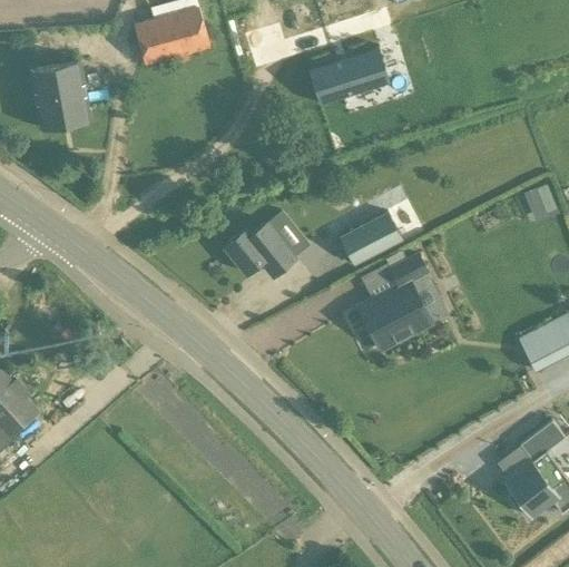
[(209,48),(198,9),(134,27),(145,66),(209,48)]
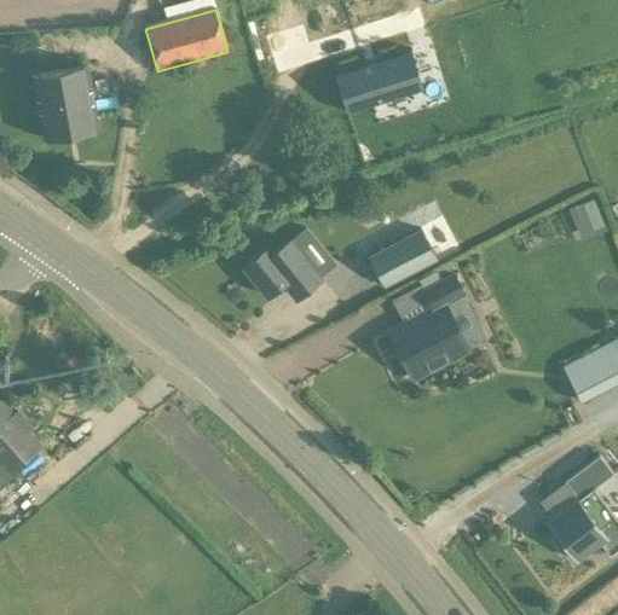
[(411,52),(335,76),(335,77),(338,76),(350,112),(347,112),(347,115),(423,91),(423,88),(421,90),(410,54),(413,53),(411,52)]
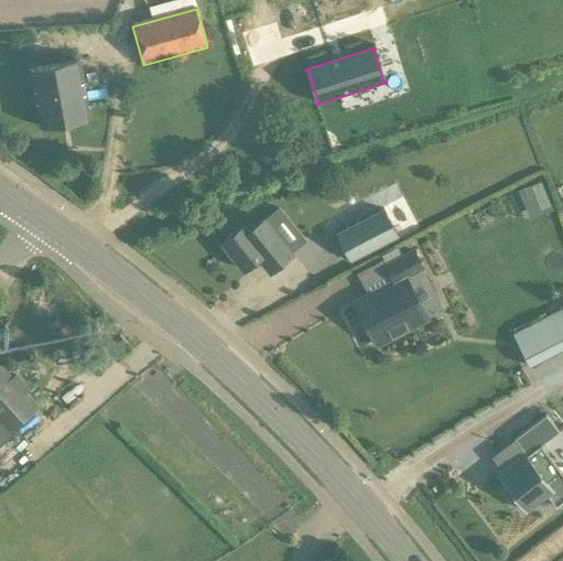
[(30,71),(40,128),(88,119),(77,61),(30,71)]
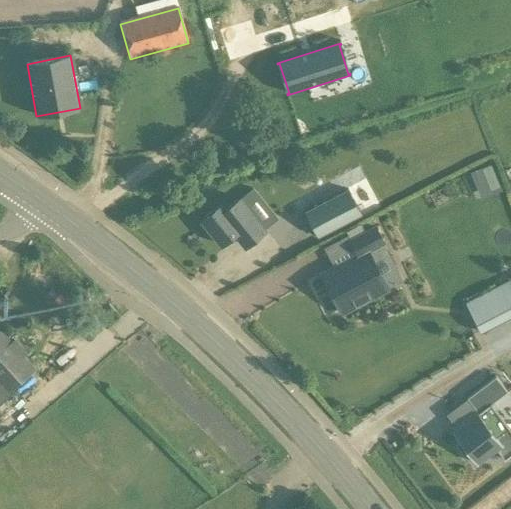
[(361,217),(348,191),(305,213),(318,239),(361,217)]
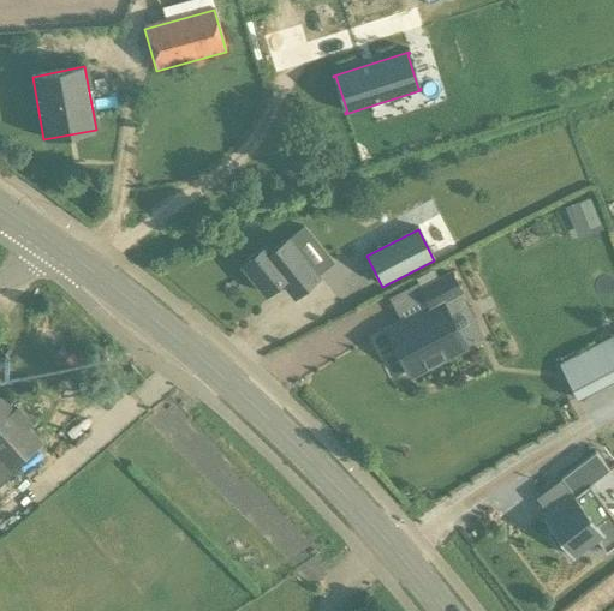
[(286,240),(269,255),(266,250),(243,269),(267,298),(284,285),(296,299),(320,279),(286,240)]
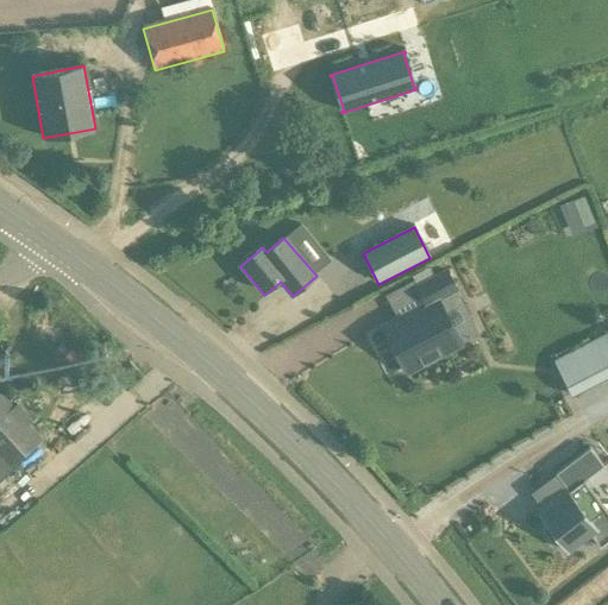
[(461,346),(478,336),(455,291),(445,273),(415,289),(425,306),(381,329),(406,376),(461,346)]
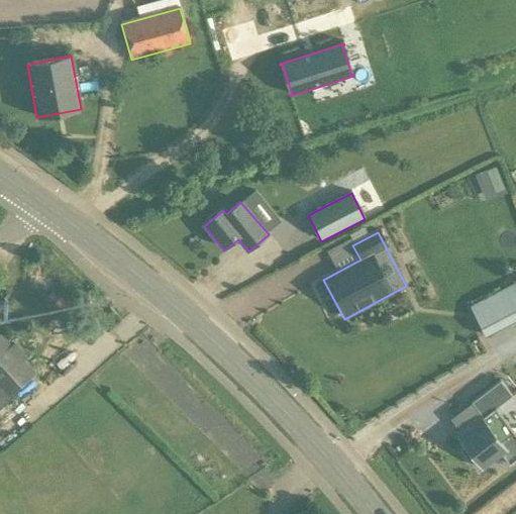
[(515,284),(471,307),(485,336),(515,320),(515,284)]
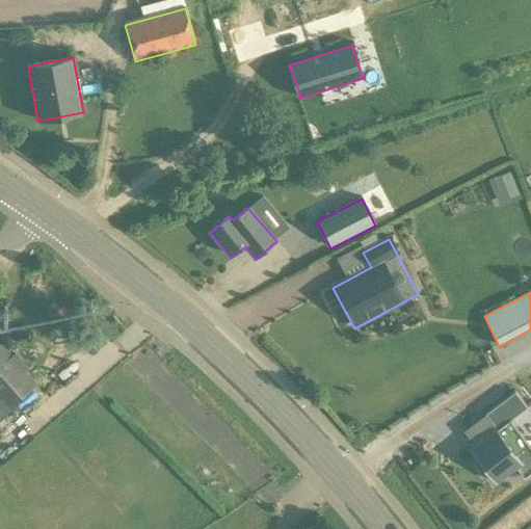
[(0,419),(34,387),(0,349),(0,419)]
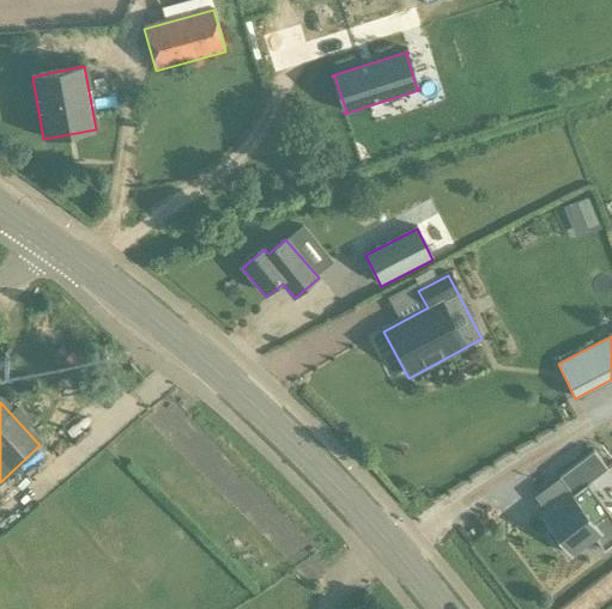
[(604,553),(611,546),(611,517),(588,486),(607,470),(594,452),(559,479),(573,495),(541,519),(550,530),(545,534),(557,550),(563,546),(570,556),(594,539),(604,553)]
